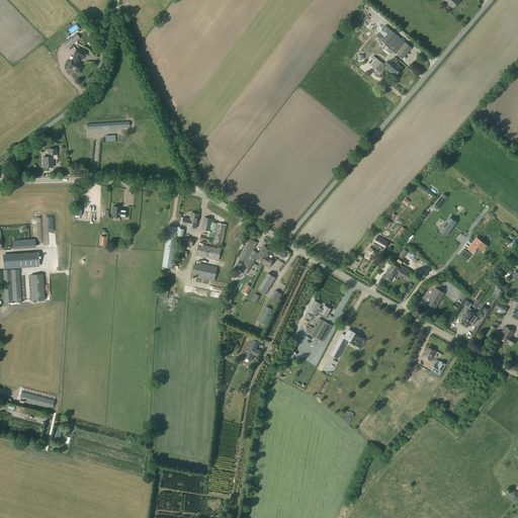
[(456,0),(444,0),(446,1),(445,2),(449,6),(450,5),(453,8),(459,2),(456,0)]
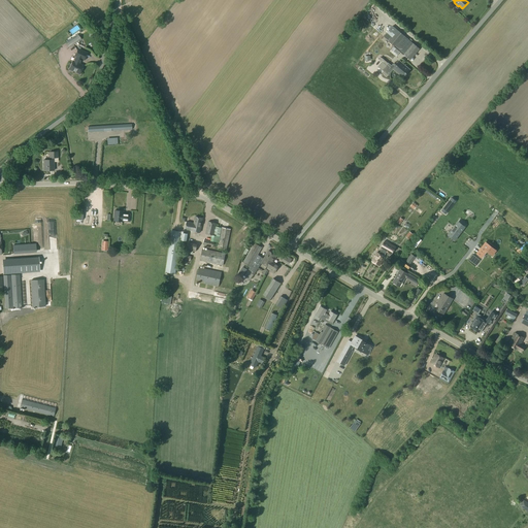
[(397,31),(388,41),(401,54),(408,60),(418,50),(397,31)]
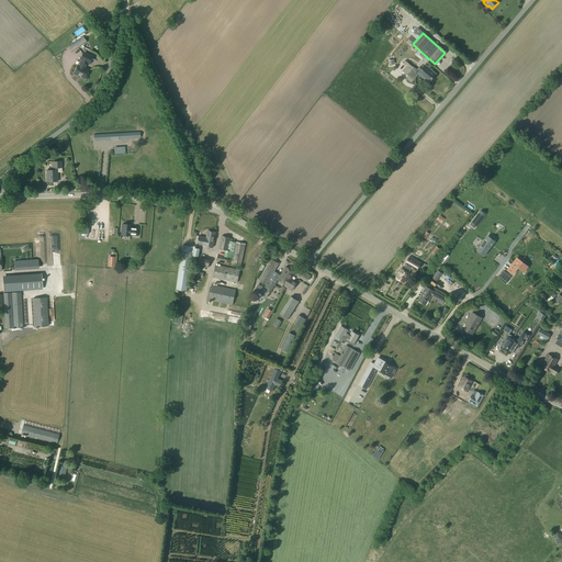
[(82,36),(70,45),(75,52),(87,42),(82,36)]
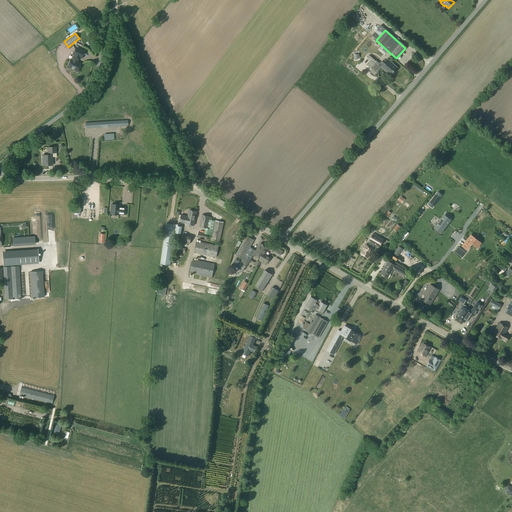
[(70,59),(67,67),(68,67),(68,68),(70,69),(71,69),(77,71),(78,69),(79,69),(80,68),(80,66),(80,65),(81,63),(77,62),(79,57),(82,58),(84,51),(75,47),(72,54),(74,55),(72,59),(70,59)]
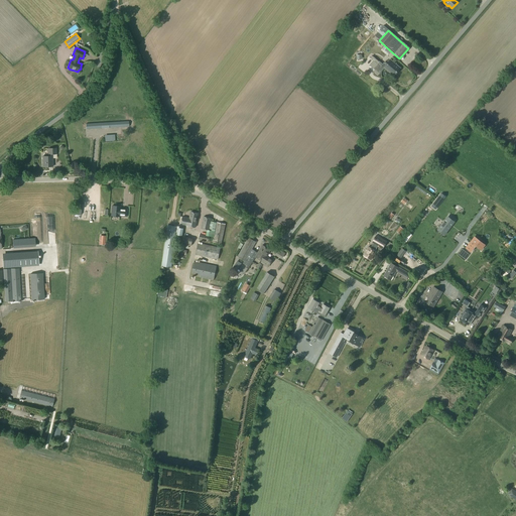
[(377,60),(371,67),(373,69),(373,70),(379,75),(384,69),(394,77),(400,69),(390,60),(388,62),(386,60),(384,63),(384,62),(382,65),(379,61),(379,62),(377,60)]
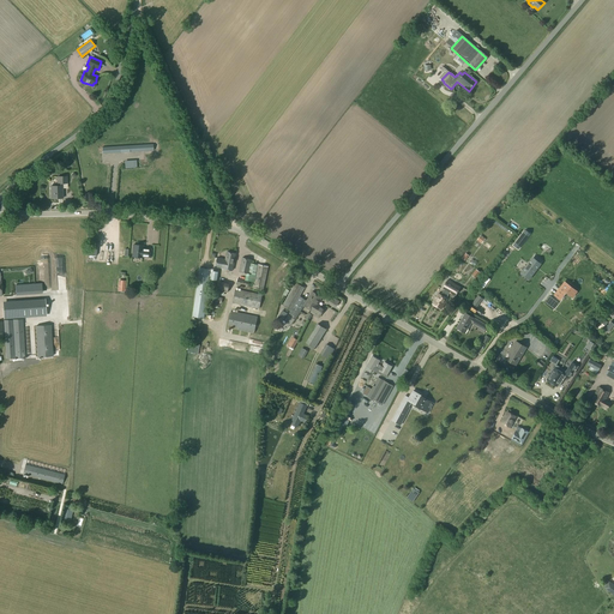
[(58,186),(50,186),(52,193),(52,199),(62,198),(62,188),(62,184),(67,184),(67,178),(58,178),(58,186)]
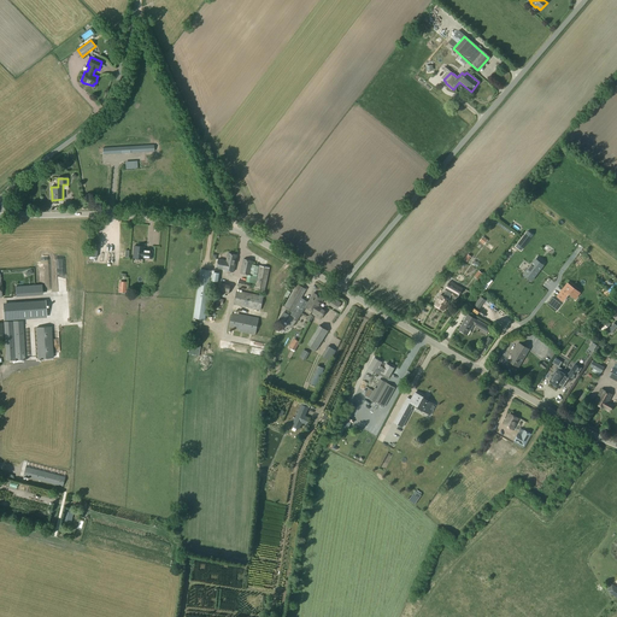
[(521,251),(533,235),(528,231),(516,247),(521,251)]
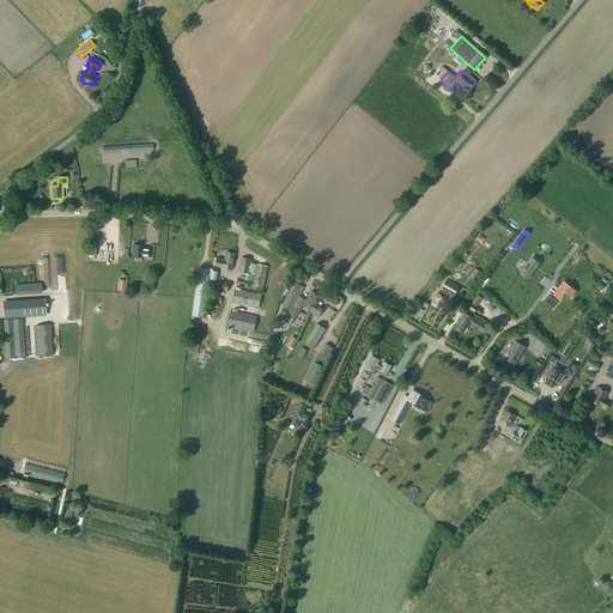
[(133,244),(132,256),(152,258),(152,248),(144,248),(144,244),(133,244)]
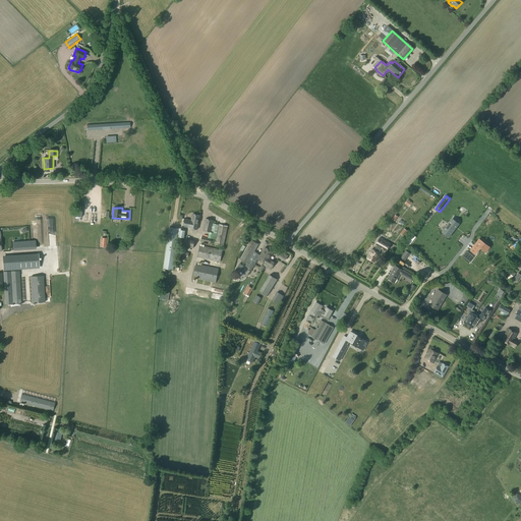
[(182,220),(181,222),(182,223),(183,223),(183,226),(197,229),(199,216),(192,214),(191,221),(183,219),(182,220)]
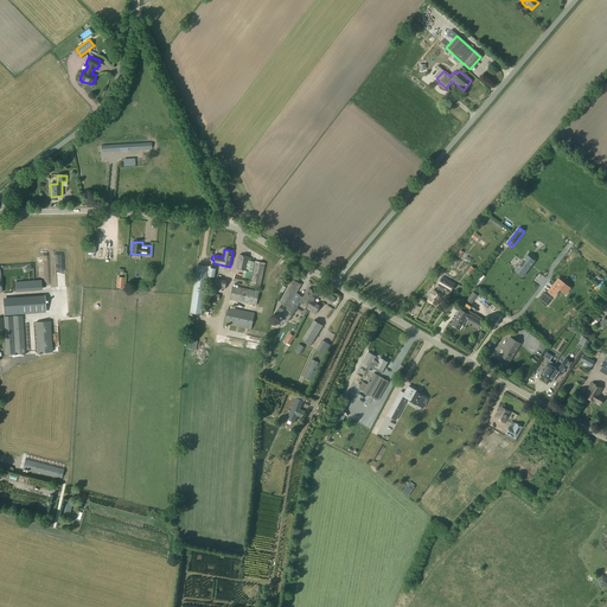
[(238,255),(236,269),(247,270),(249,256),(238,255)]
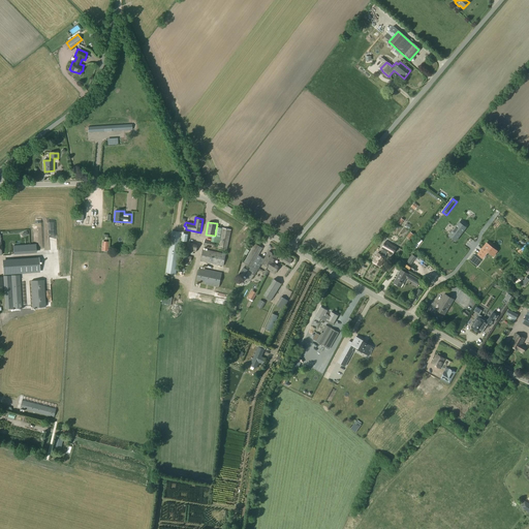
[(458,224),(449,235),(456,239),(464,228),(458,224)]
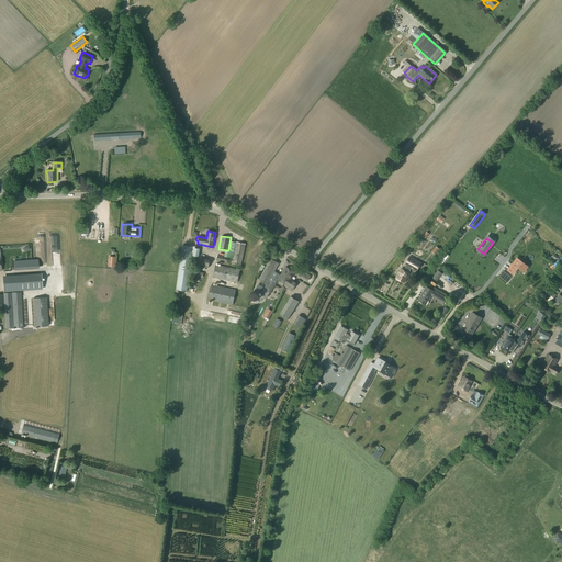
[(236,242),(232,263),(242,266),(246,244),(236,242)]
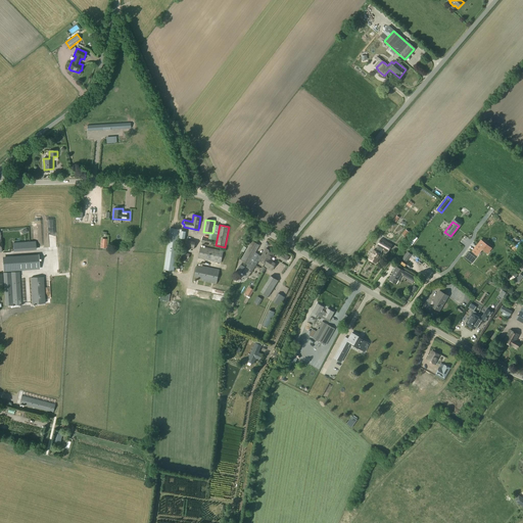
[(170,228),(163,271),(174,272),(180,230),(170,228)]
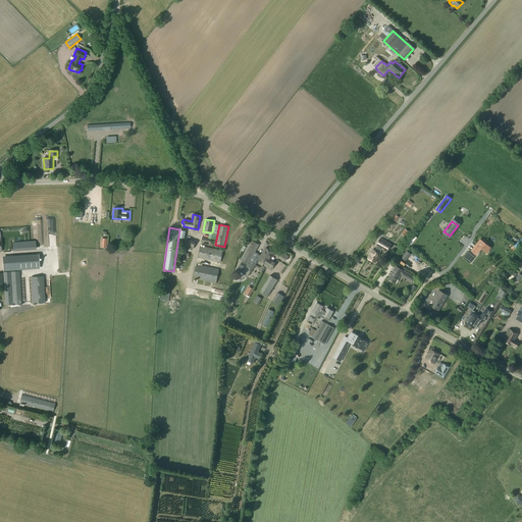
[(372,250),(367,259),(375,263),(380,254),(379,253),(381,249),(386,252),(390,244),(379,238),(376,246),(377,247),(375,251),(372,250)]
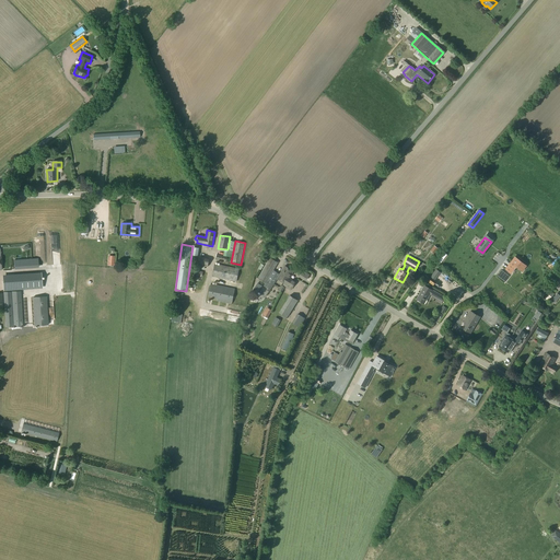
[(198,258),(197,265),(208,267),(209,259),(199,257),(198,258)]
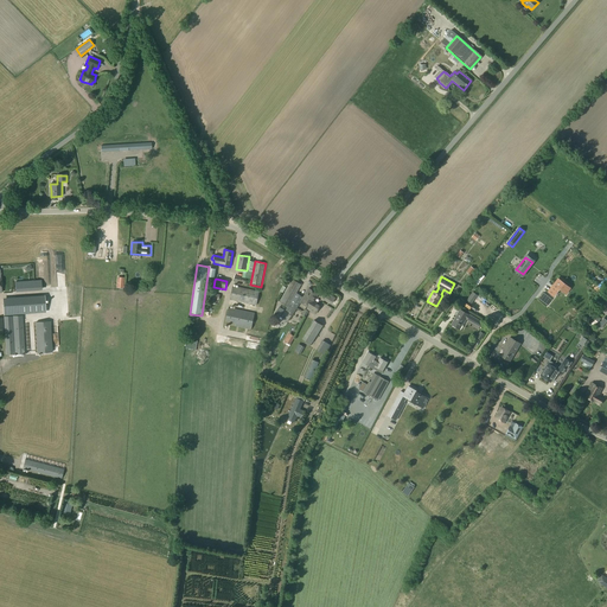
[(293,280),(280,302),(288,307),(286,310),(291,313),(288,315),(291,317),(292,317),(296,307),(300,302),(302,298),(296,293),(301,285),(293,280)]
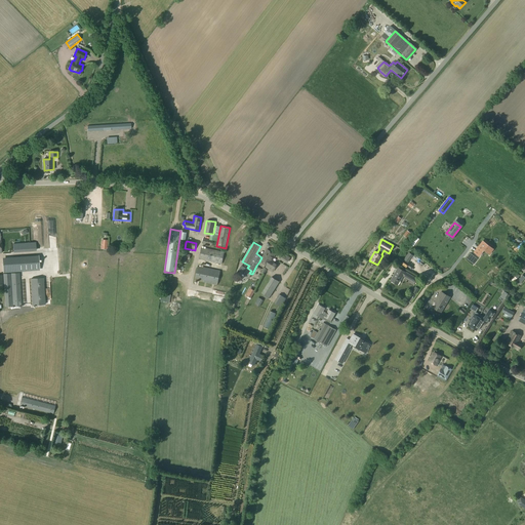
[(483,242),(475,252),(480,256),(484,250),(488,254),(492,249),(483,242)]
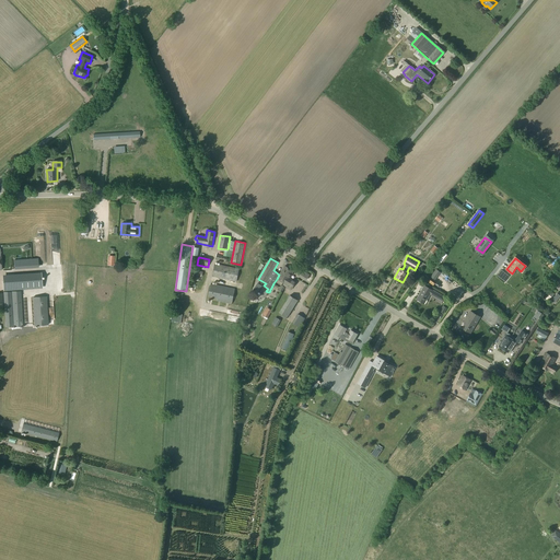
[(18,270),(36,269),(36,259),(16,260),(18,270)]
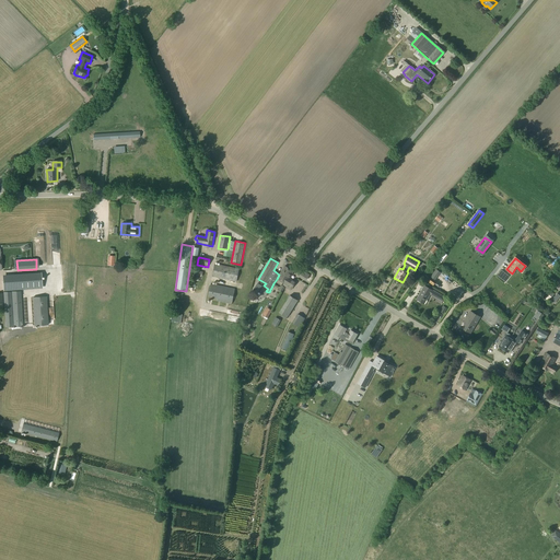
[(214,264),(212,277),(236,282),(240,269),(214,264)]
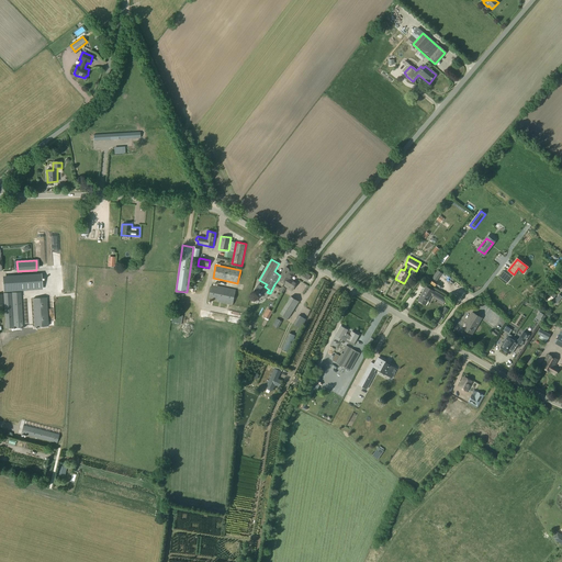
[(278,280),(283,283),(285,279),(283,278),(284,276),(288,277),(290,273),(292,276),(294,272),(285,267),(280,276),(278,280)]
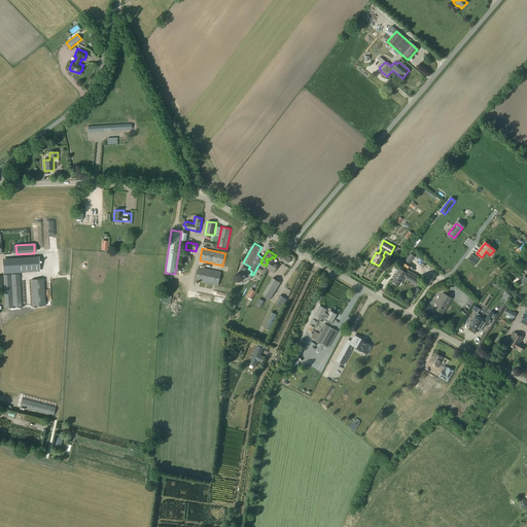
[(411,253),(406,260),(410,264),(415,256),(411,253)]
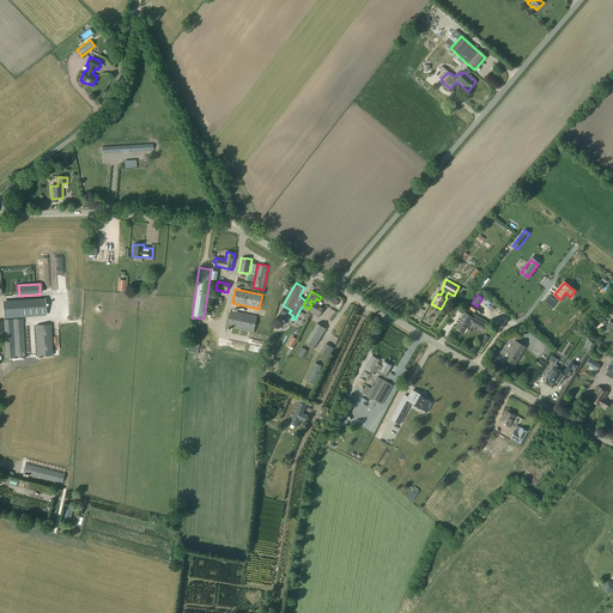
[(311,304),(309,309),(310,310),(309,313),(319,317),(325,308),(317,304),(319,301),(316,298),(314,302),(310,301),(309,303),(311,304)]
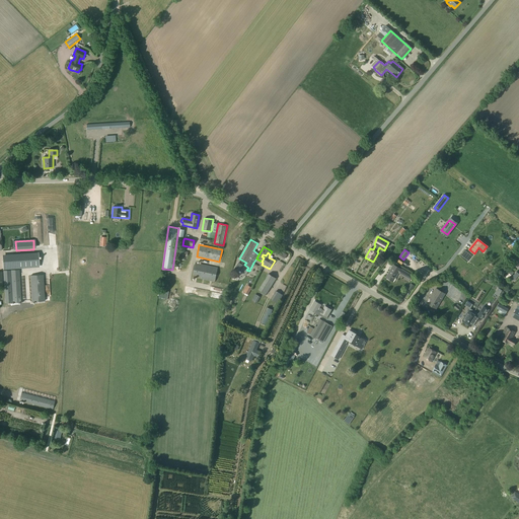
[(38,254),(2,257),(3,269),(39,266),(38,254)]
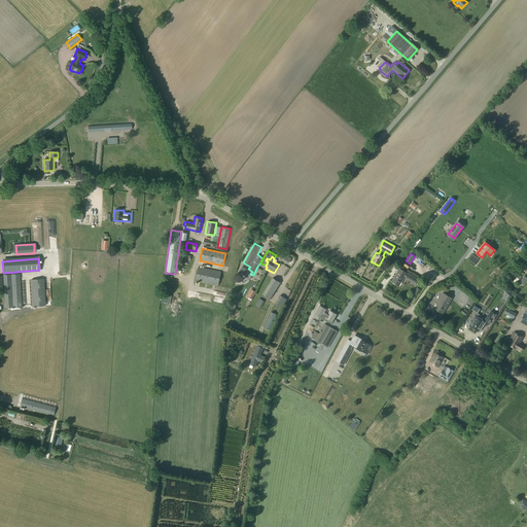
[(390,258),(387,261),(388,262),(381,269),(384,272),(394,264),(390,258)]
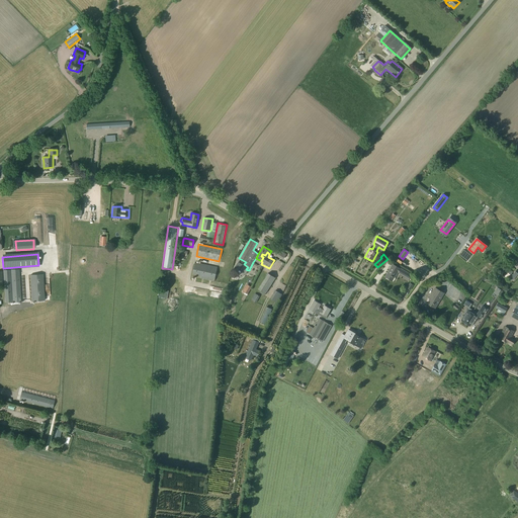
[(194,262),(191,277),(214,281),(218,267),(194,262)]
